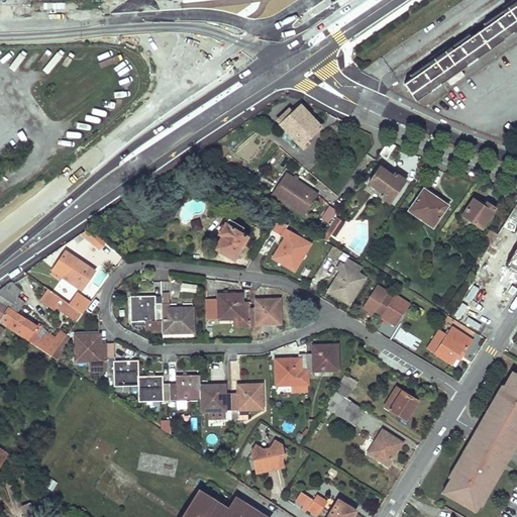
[(499,16),(516,3),(516,0),(511,0),(495,11),(499,16)]
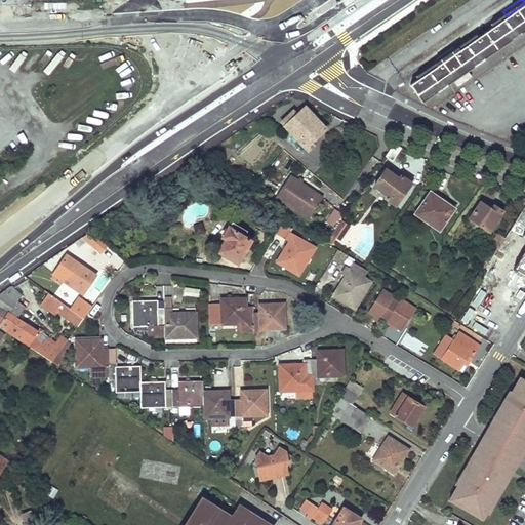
[(426,73),(409,85),(422,103),(453,81),(456,79),(467,72),(524,30),(524,3),(507,16),(502,11),(497,15),(501,21),(469,43),(466,38),(460,42),(463,47),(431,70),(428,65),(422,68),(426,73)]
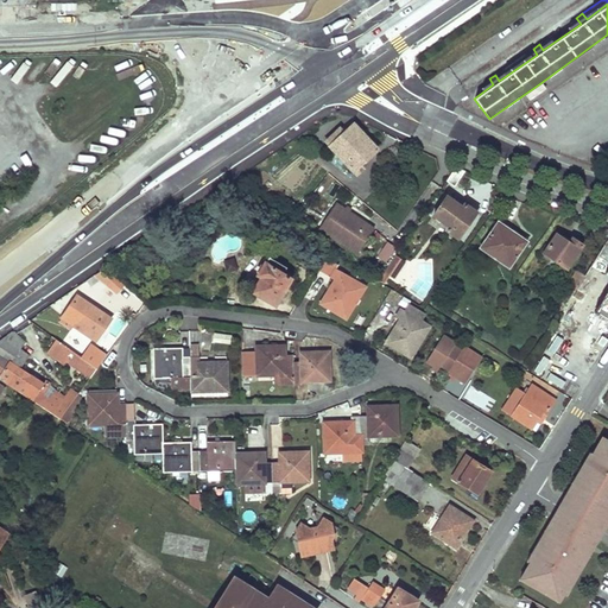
[(499,81),(537,55),(533,49),(495,75),(499,81)]
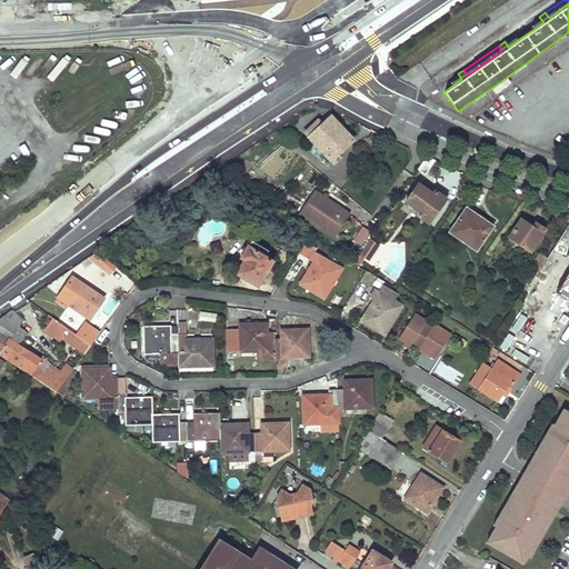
[(506,78),(495,86),(491,88),(495,92),(509,82),(506,78)]
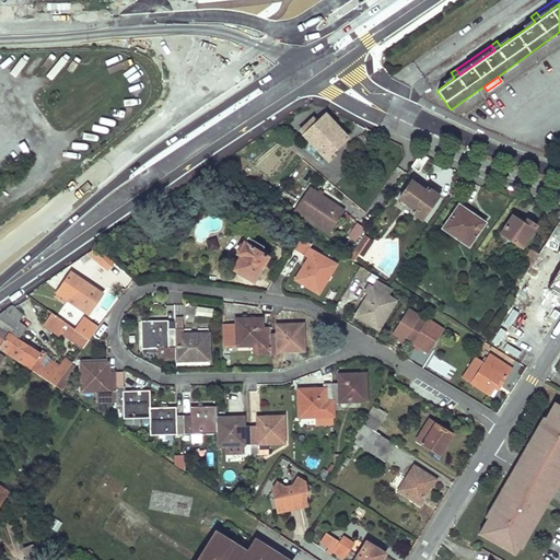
[(312,118),(299,130),(303,133),(325,158),(347,138),(325,114),(316,121),(312,118)]
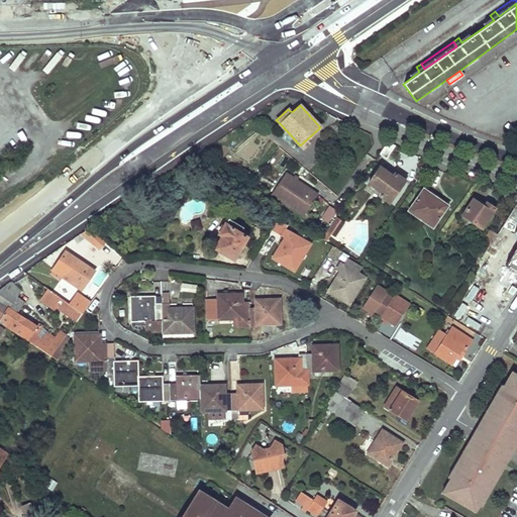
[(395,145),(387,142),(379,154),(386,159),(395,145)]
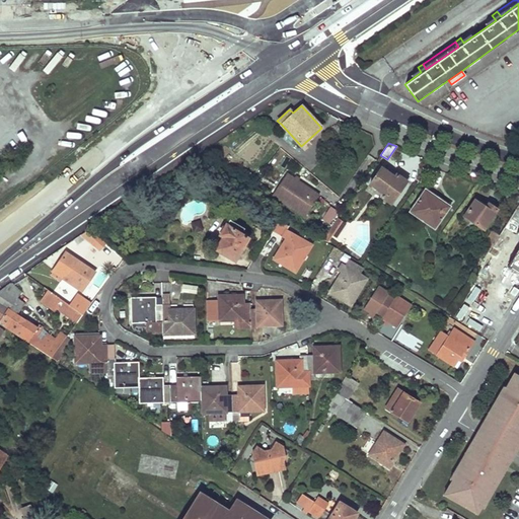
[(381,167),(369,184),(383,194),(380,197),(390,204),(405,180),(396,174),(394,176),(381,167)]
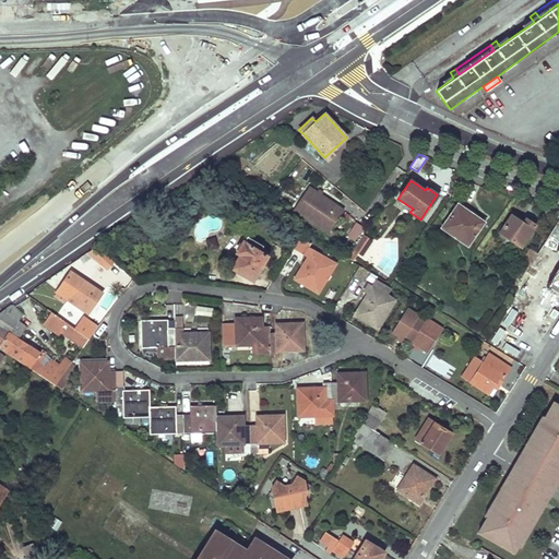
[(342,212),(308,187),(292,210),(326,234),(342,212)]
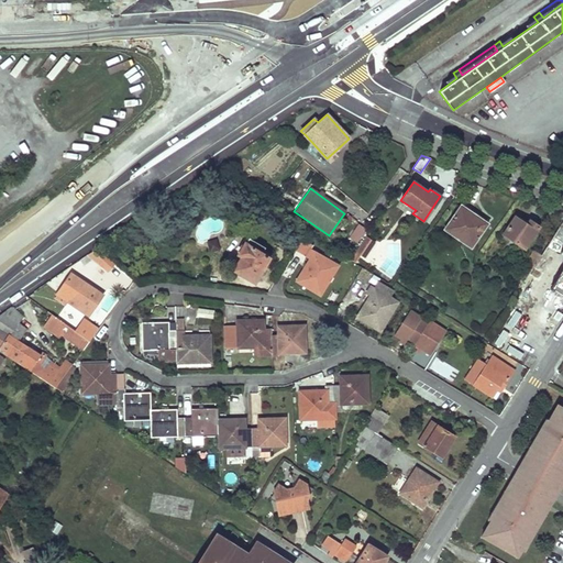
[(461,206),(444,229),(472,247),(487,224),(461,206)]
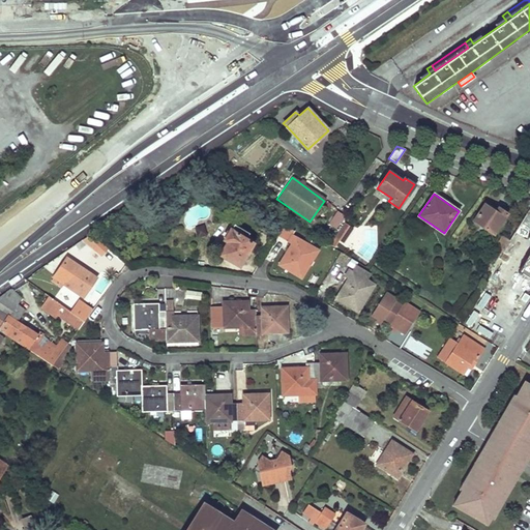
[(529,206),(529,196),(520,194),(513,205),(526,213),(529,209),(529,206)]
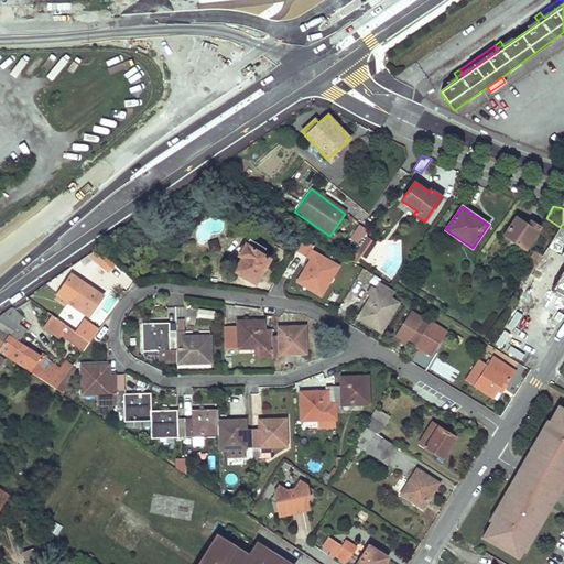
[(516,218),(503,235),(525,249),(540,228),(530,221),(528,226),(516,218)]
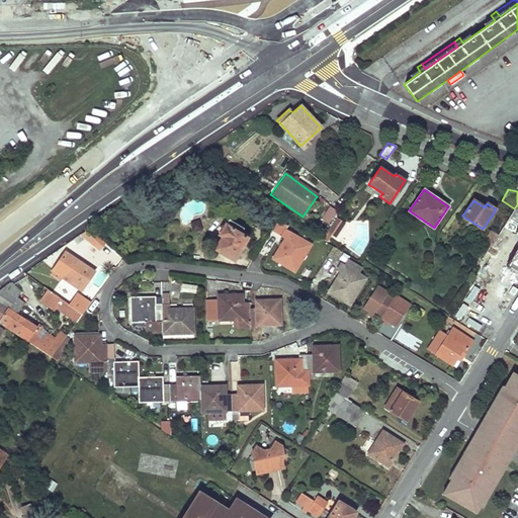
[(517,204),(514,208),(503,226),(517,235),(517,246),(505,267),(509,269),(510,268),(517,272),(517,204)]
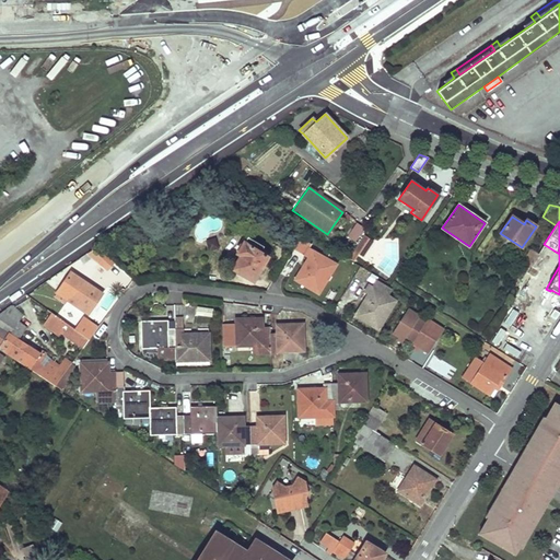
[(364,235),(348,259),(352,261),(358,254),(362,257),(373,241),(364,235)]
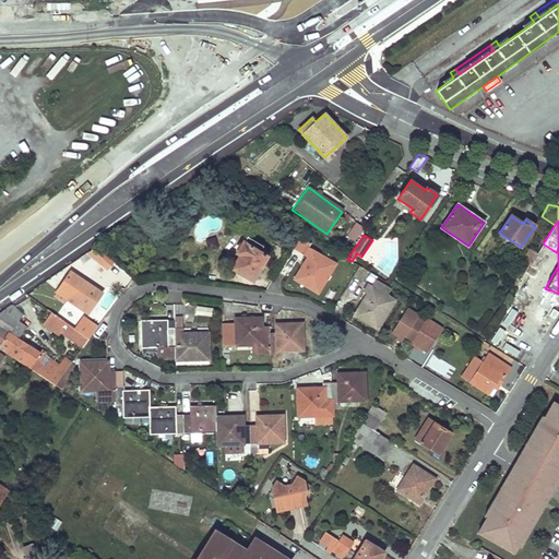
[(209,250),(218,247),(216,236),(206,239),(209,250)]
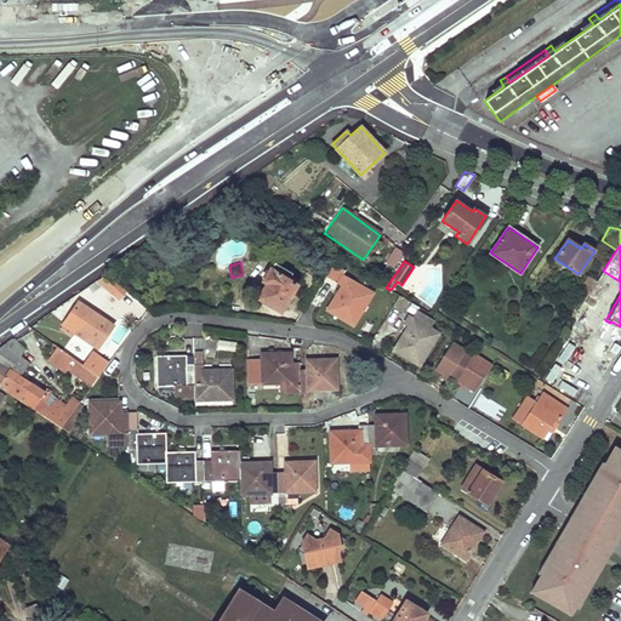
[(275,263),(265,280),(268,283),(260,298),(280,311),(297,285),(289,279),(292,274),(275,263)]
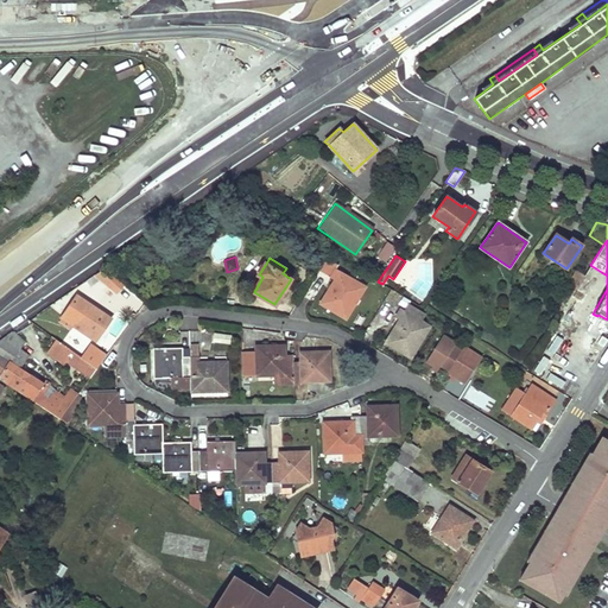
[(105,267),(99,272),(112,283),(116,278),(105,267)]
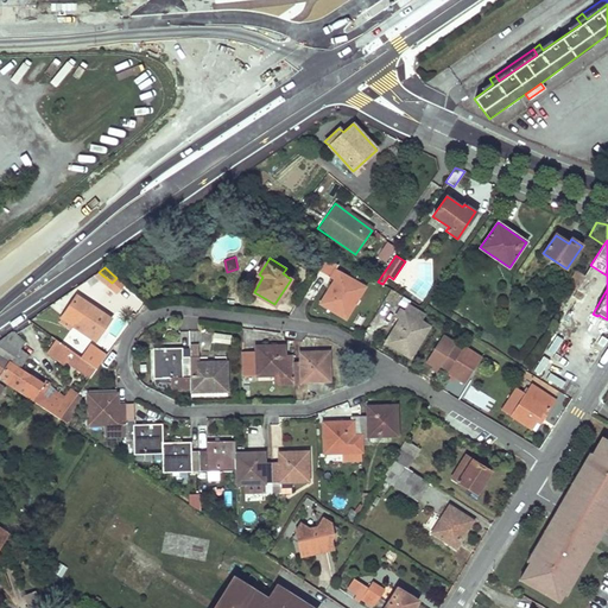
[(336,270),(331,277),(336,280),(321,303),(342,316),(352,303),(354,304),(365,287),(336,270)]
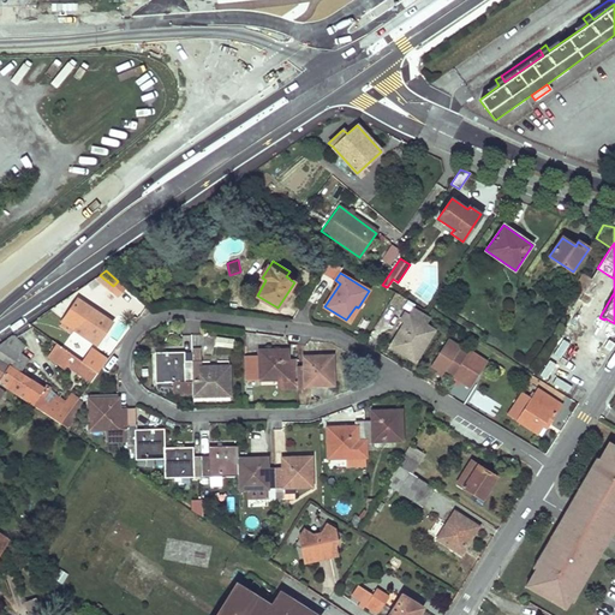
[(584,274),(575,287),(578,290),(575,292),(580,296),(583,292),(591,278),(584,274)]
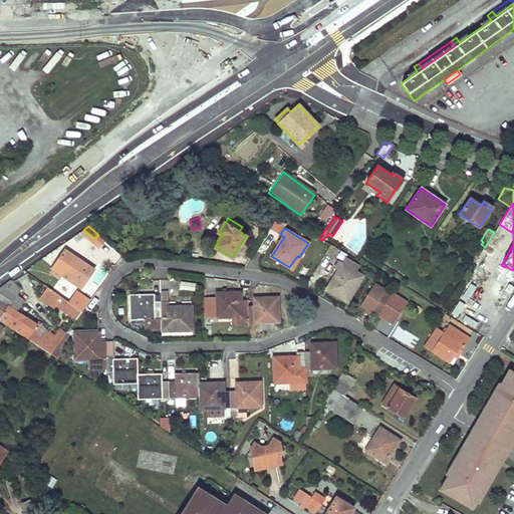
[(485,247),(475,263),(483,268),(495,249),(487,244),(485,247)]
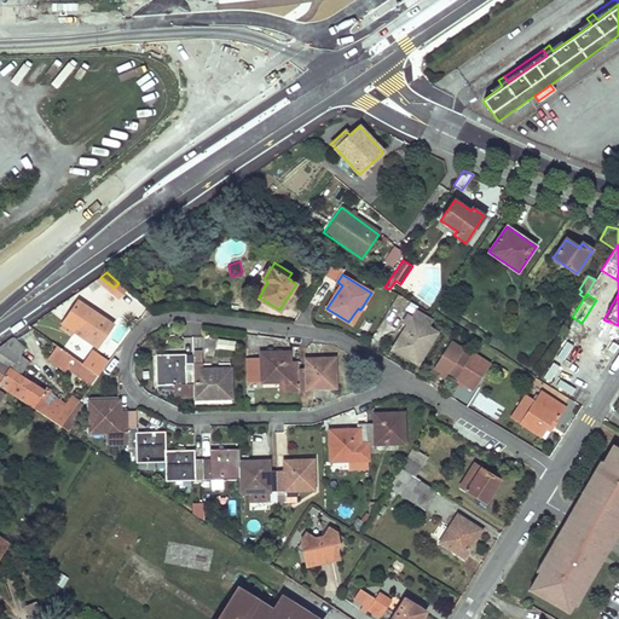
[(77,301),(63,323),(64,324),(62,329),(70,334),(73,330),(97,347),(113,324),(77,301)]
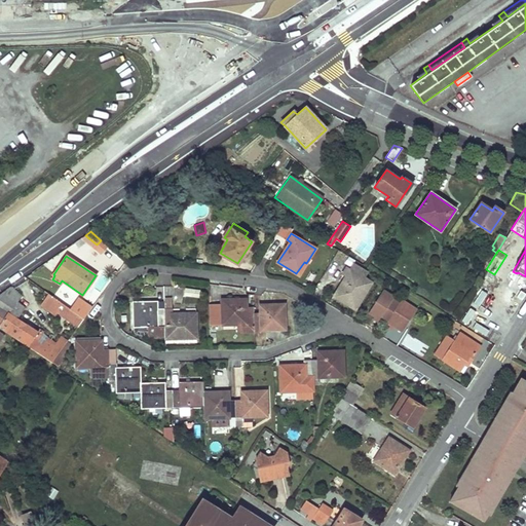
[(306,263),(304,262),(296,273),(299,275),(306,263)]
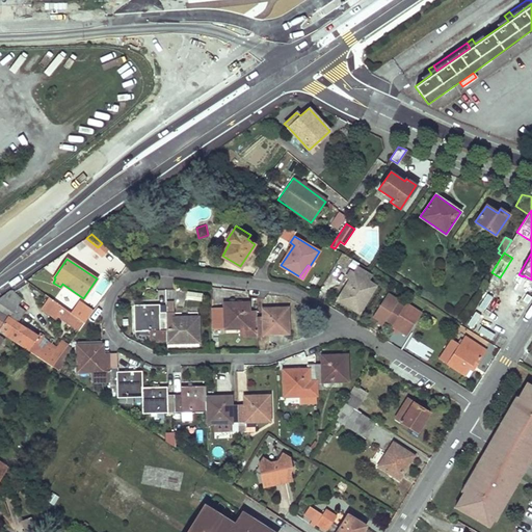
[(350,280),(338,299),(356,311),(365,297),(368,298),(375,286),(361,277),(364,271),(355,266),(352,271),(350,270),(346,276),(350,280)]
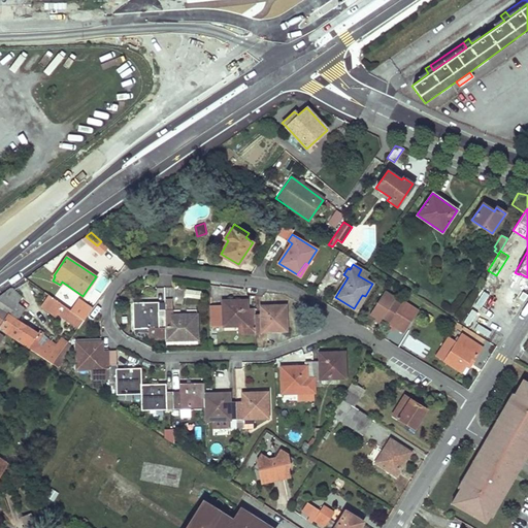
[(70,297),(52,285),(45,294),(63,306),(70,297)]
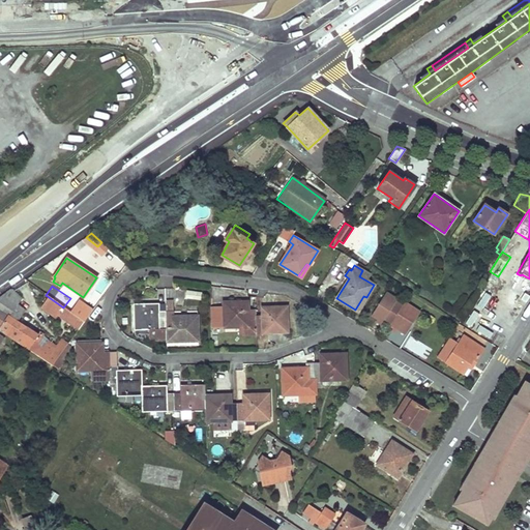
[(10,290),(0,297),(0,326),(6,330),(4,333),(52,365),(58,357),(62,351),(56,347),(48,343),(42,350),(32,343),(37,335),(18,322),(25,311),(16,304),(21,298),(10,290)]
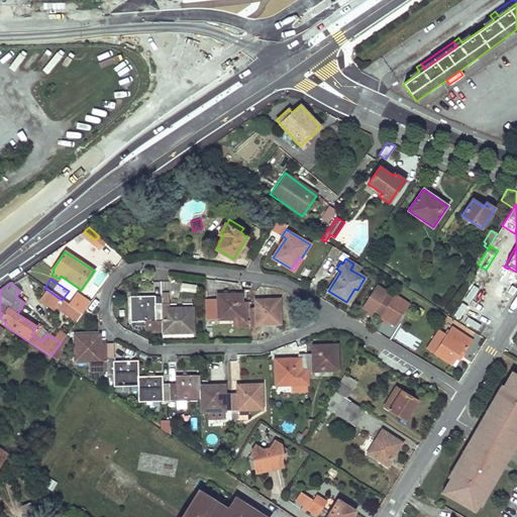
[(196,293),(197,284),(182,283),(181,291),(196,293)]
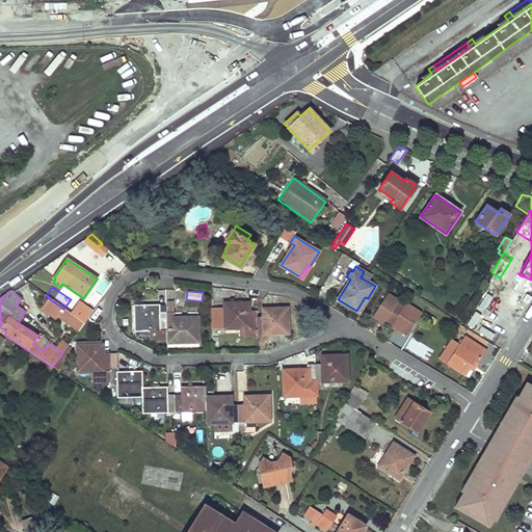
[(392,324),(403,307),(396,302),(398,299),(387,293),(372,316),(382,323),(384,319),(392,324)]
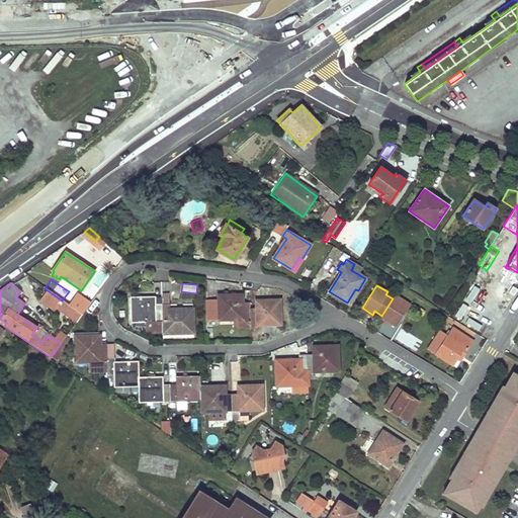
[(62,300),(42,287),(36,296),(54,310),(56,308),(76,322),(82,314),(70,306),(62,300)]
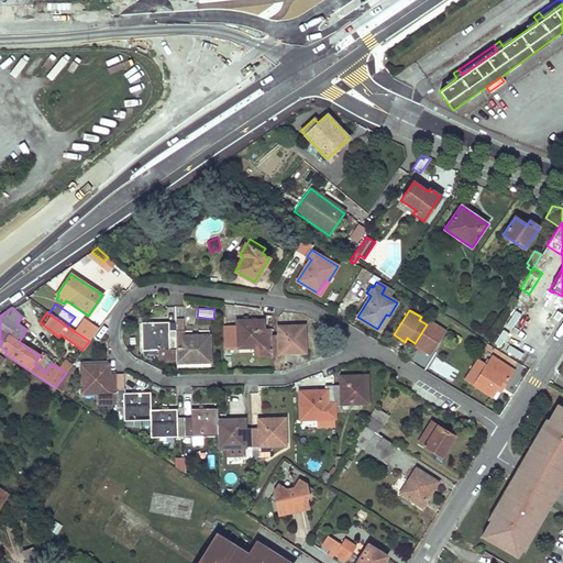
[(434,313),(429,321),(442,330),(448,322),(434,313)]
